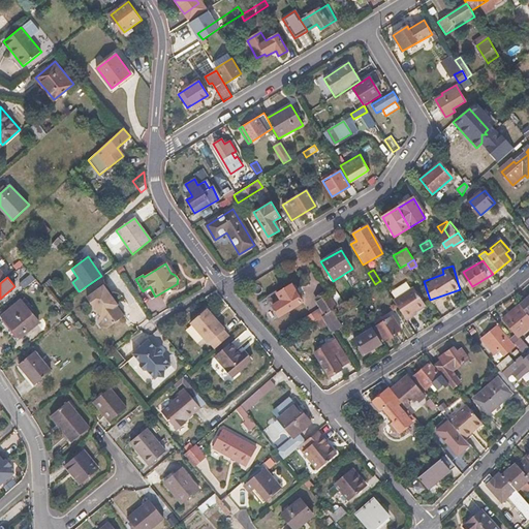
[(273,306),(279,316),(302,303),(291,284),(276,293),(281,301),(273,306)]
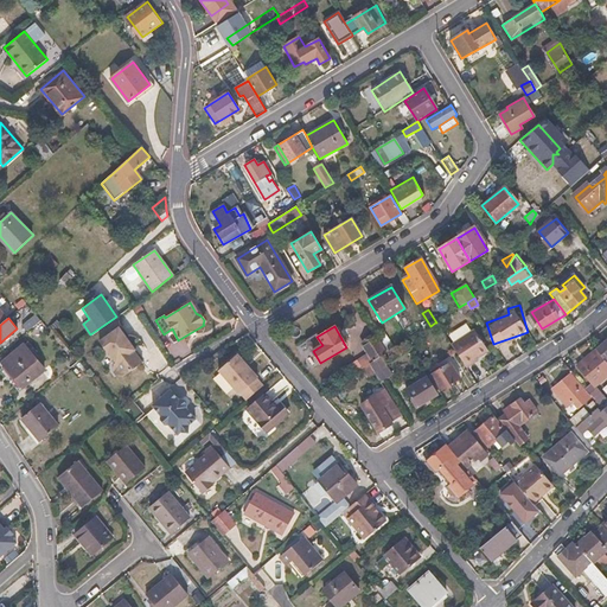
[(119,327),(100,343),(108,353),(109,352),(116,363),(114,365),(112,371),(115,376),(122,377),(142,362),(134,350),(135,350),(119,327)]
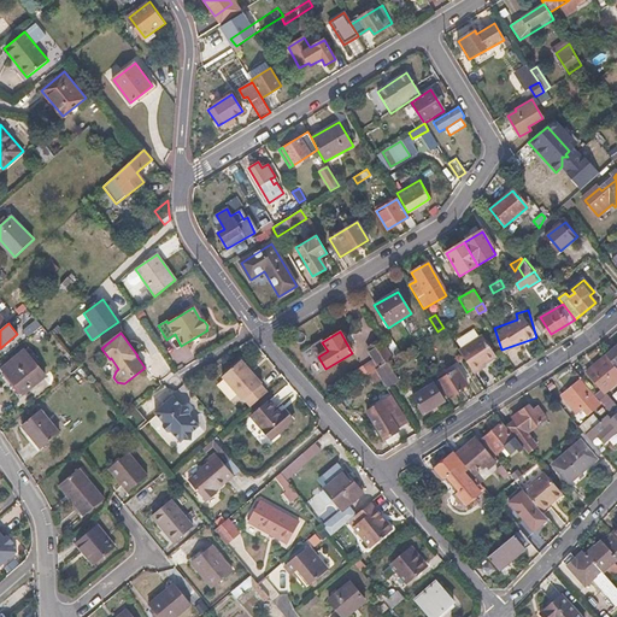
[(462,346),(474,370),(499,358),(488,333),(462,346)]
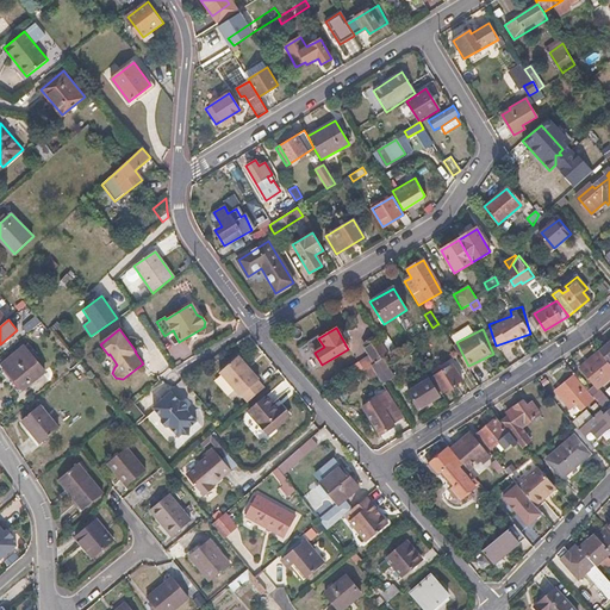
[(359,362),(363,369),(371,366),(381,359),(388,355),(378,337),(363,346),(371,355),(359,362)]
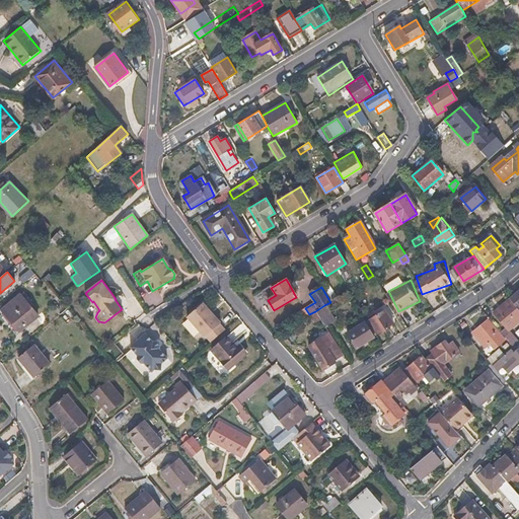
[(20,294),(1,309),(19,331),(38,316),(20,294)]
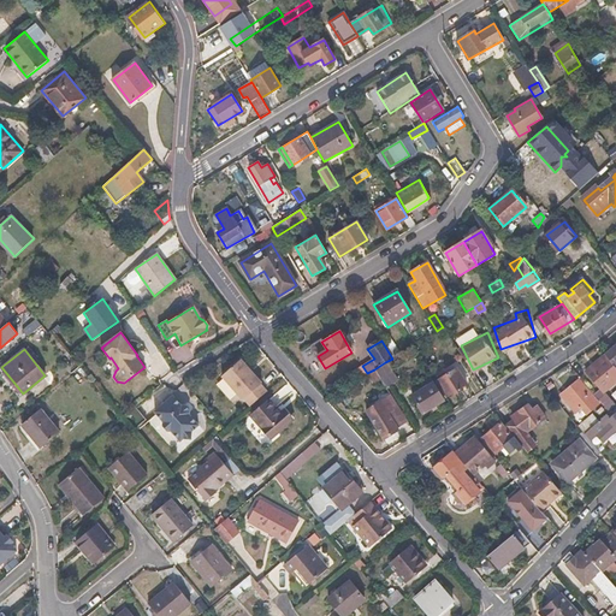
[(606,355),(586,372),(603,392),(615,381),(615,367),(615,366),(606,355)]
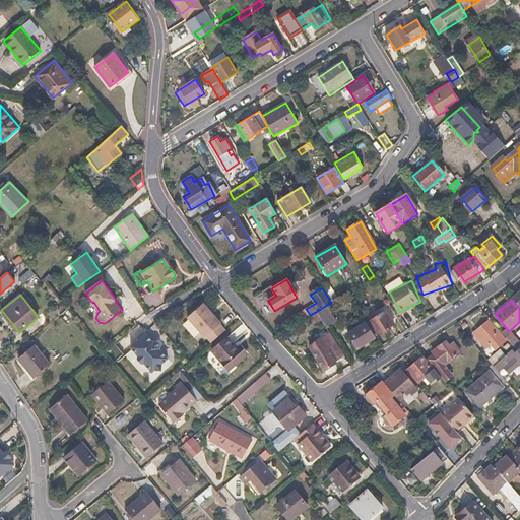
[(374,334),(379,331),(380,328),(381,326),(388,313),(382,302),(362,313),(374,334)]
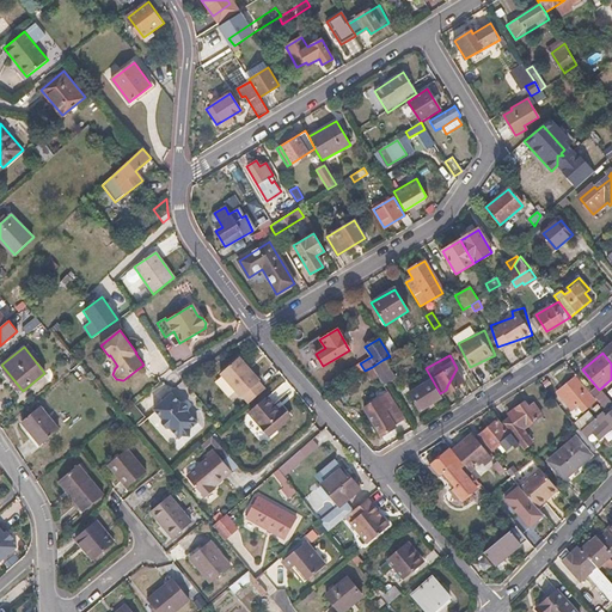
[(248,405),(264,391),(258,383),(259,383),(239,359),(219,375),(239,399),(242,398),(248,405)]
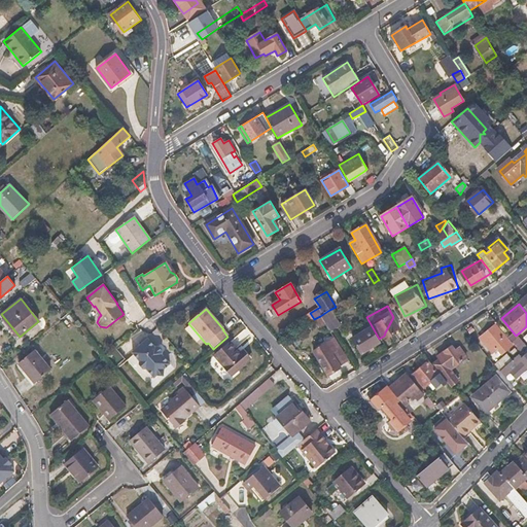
[(323,320),(330,331),(340,325),(329,310),(320,316),(323,320)]
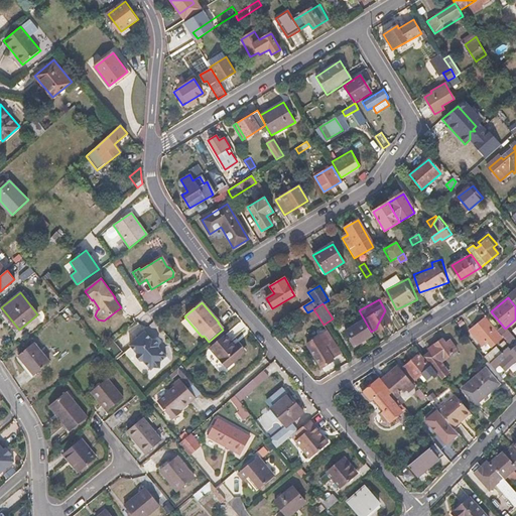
[(390,313),(387,308),(381,319),(390,313)]
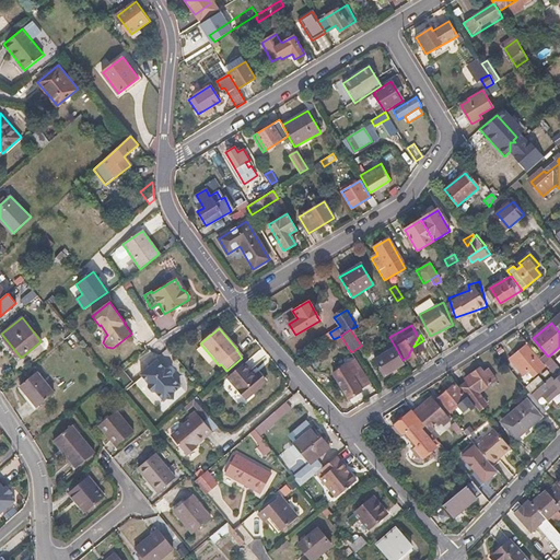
[(513,351),(508,354),(520,370),(525,365),(529,371),(540,363),(523,340),(512,349),(513,351)]
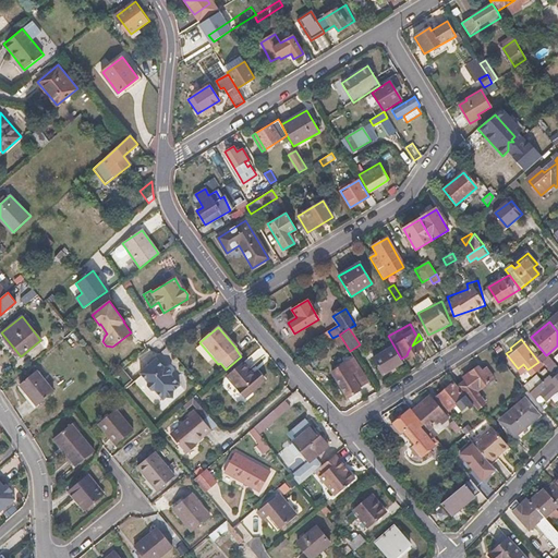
[(373,359),(383,375),(401,363),(391,348),(373,359)]
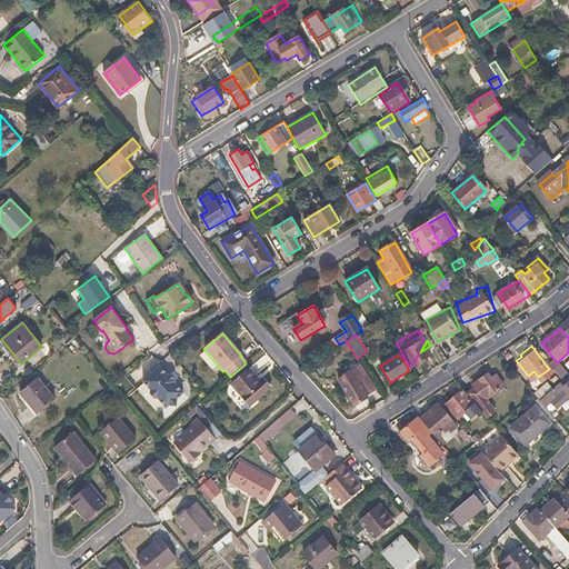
[(558,362),(550,368),(559,379),(566,373),(558,362)]
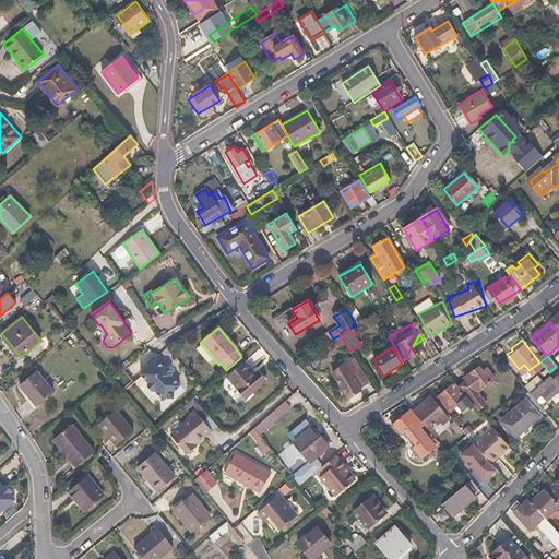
[(164,368),(157,359),(140,373),(149,382),(147,387),(151,391),(155,391),(163,401),(167,397),(171,399),(173,393),(180,387),(171,377),(173,375),(173,373),(169,368),(166,367),(164,368)]
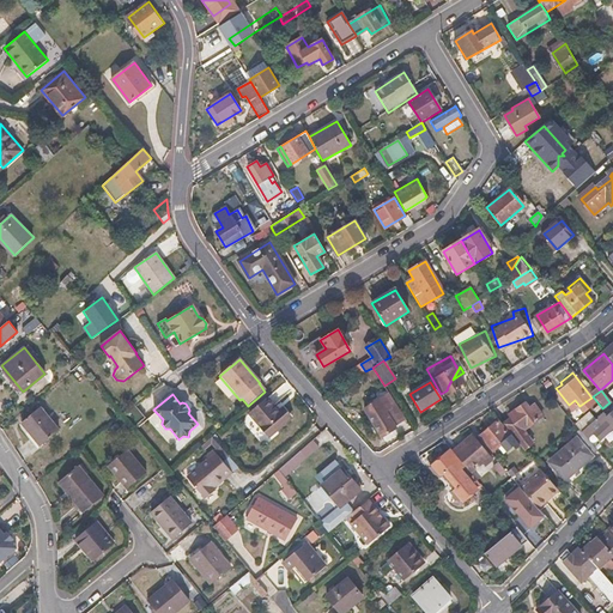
[(394,425),(405,419),(394,402),(389,406),(383,396),(364,408),(381,437),(390,431),(388,426),(393,424),(394,425)]
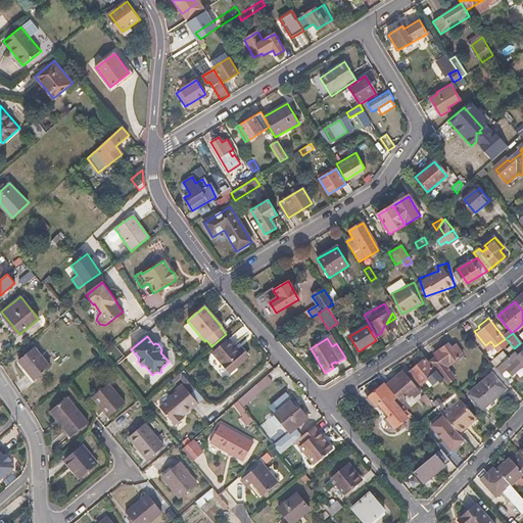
[(224,344),(241,364),(248,358),(241,349),(238,351),(228,340),(224,344)]
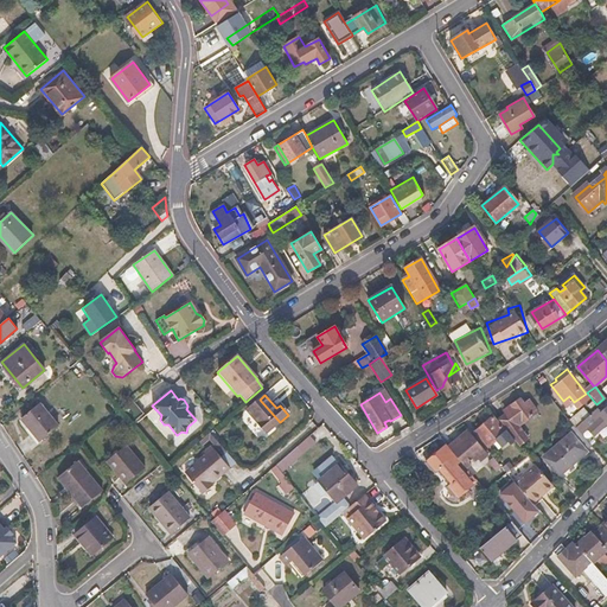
[(267,434),(280,422),(260,400),(247,410),(267,434)]
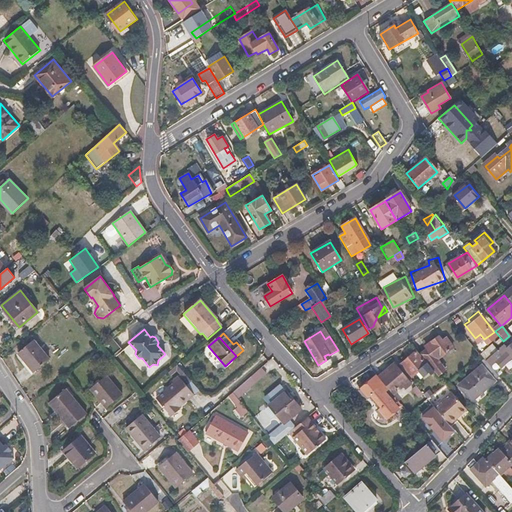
[(442,342),(438,337),(420,350),(430,365),(454,347),(447,338),(442,342)]
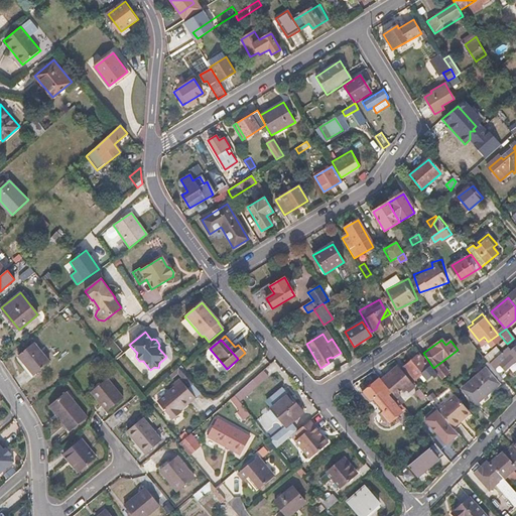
[(34,343),(17,356),(33,375),(49,362),(34,343)]
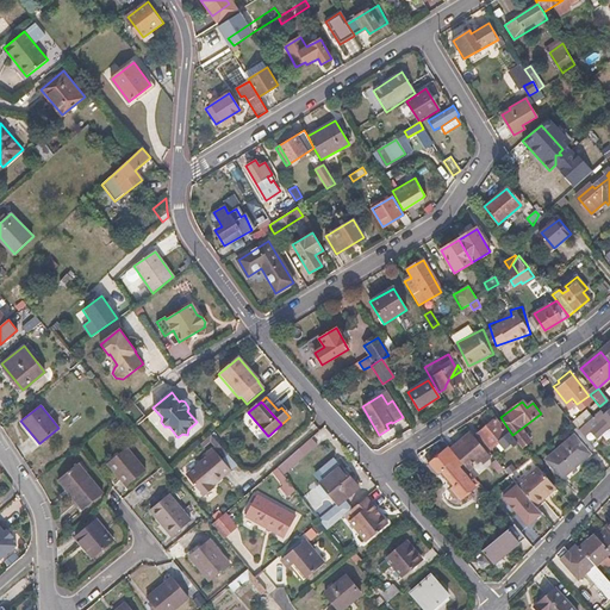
[(590,414),(585,406),(570,417),(576,424),(590,414)]
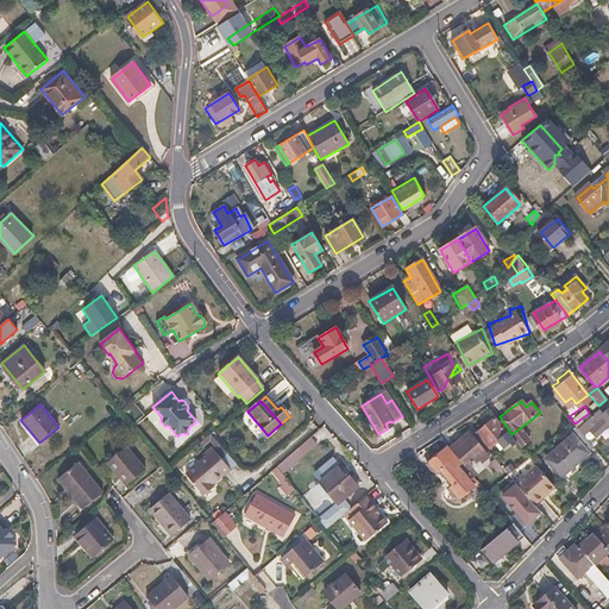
[(596,407),(589,413),(594,418),(601,427),(607,422),(608,424),(608,407),(608,406),(600,412),(596,407)]
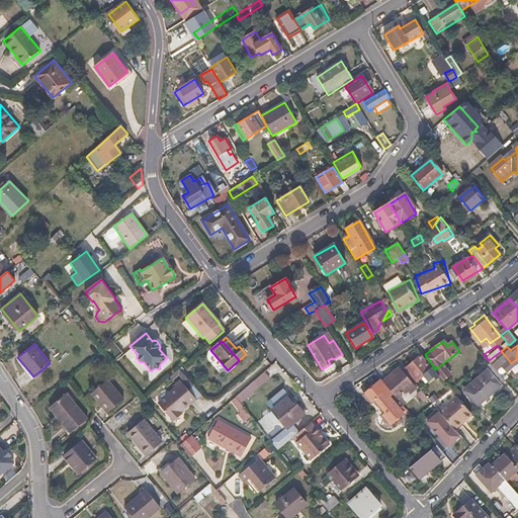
[(505,355),(501,351),(489,360),(492,364),(505,355)]
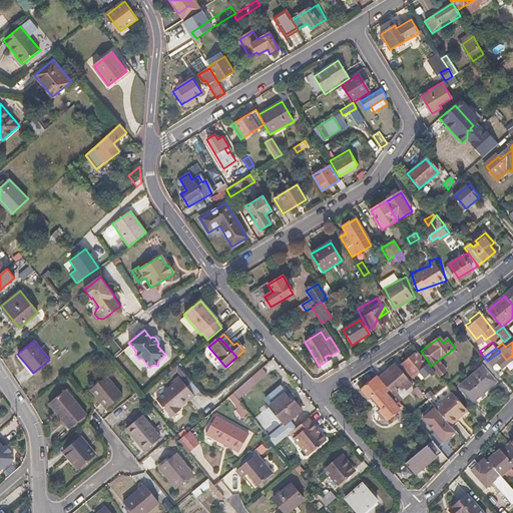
[(417,352),(402,364),(413,378),(419,373),(426,381),(431,377),(432,379),(438,375),(431,366),(423,357),(422,358),(417,352)]
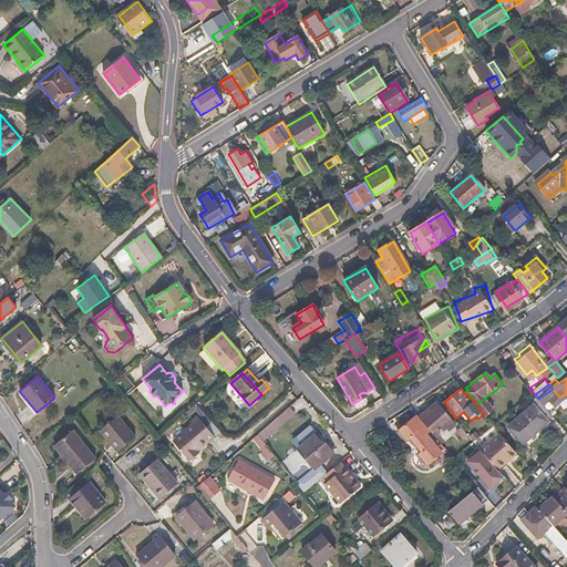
[(533,404),(536,406),(509,428),(522,444),(555,419),(539,400),(533,404)]
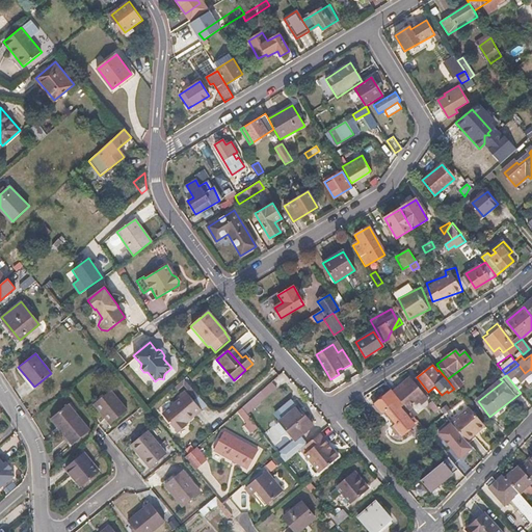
[(416,383),(410,377),(393,391),(406,407),(417,399),(421,403),(427,399),(415,384),(416,383)]
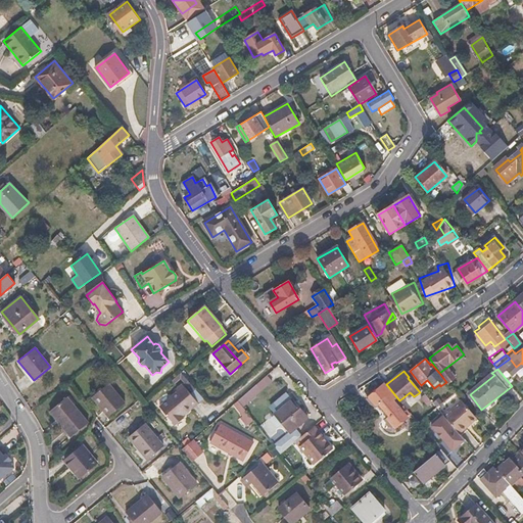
[(187,381),(181,373),(175,378),(178,380),(180,378),(184,383),(187,381)]
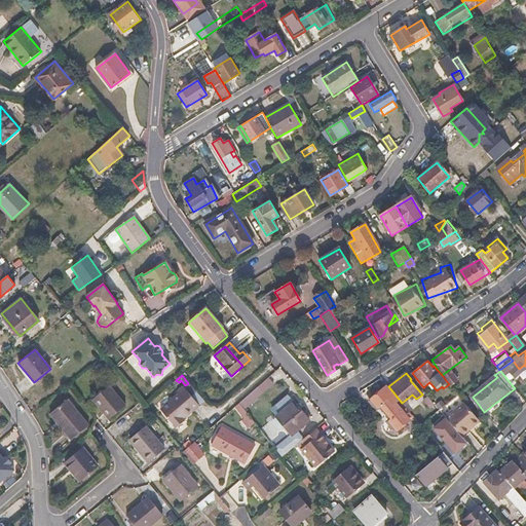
[(110,385),(92,400),(108,419),(125,406),(110,385)]
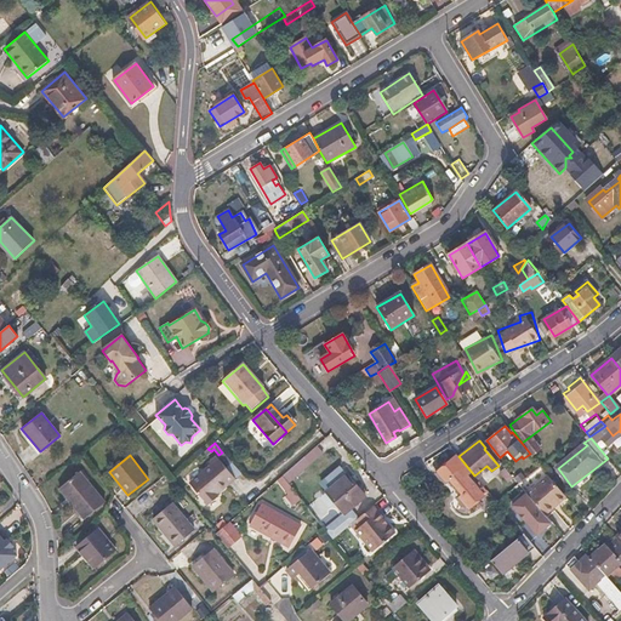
[(235,480),(220,461),(217,459),(210,465),(212,467),(191,484),(208,506),(218,499),(215,494),(227,484),(228,485),(235,480)]
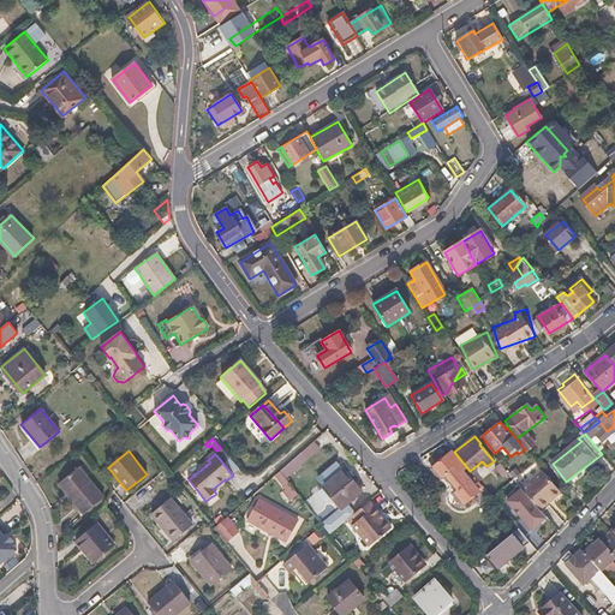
[(539,459),(536,461),(543,470),(543,471),(548,467),(539,459)]
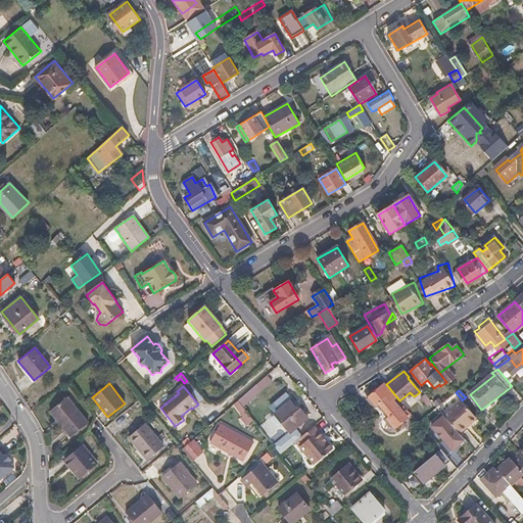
[(382,392),(375,398),(397,425),(410,415),(402,407),(399,409),(389,396),(387,398),(382,392)]
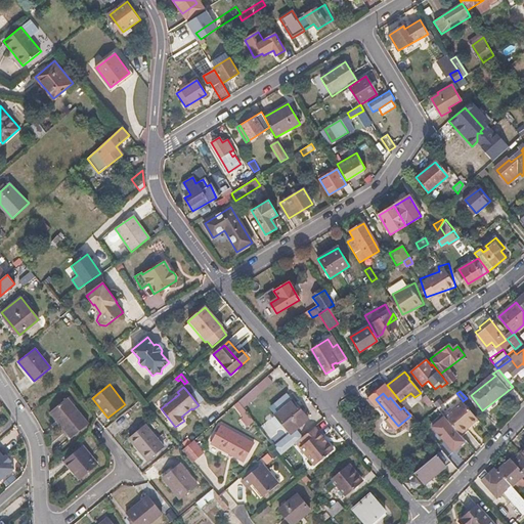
[(427,395),(423,399),(429,406),(433,402),(427,395)]
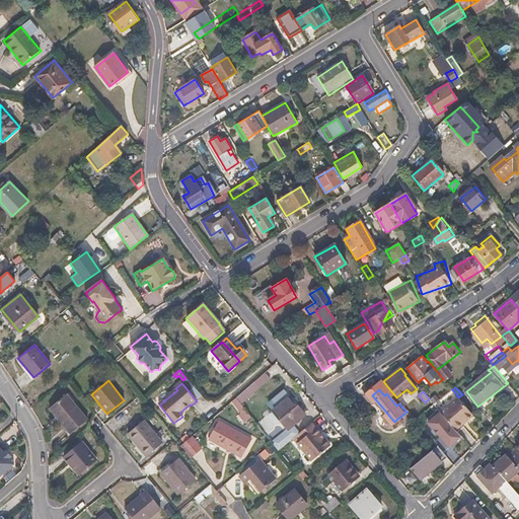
[(66,394),(49,408),(70,434),(87,420),(66,394)]
